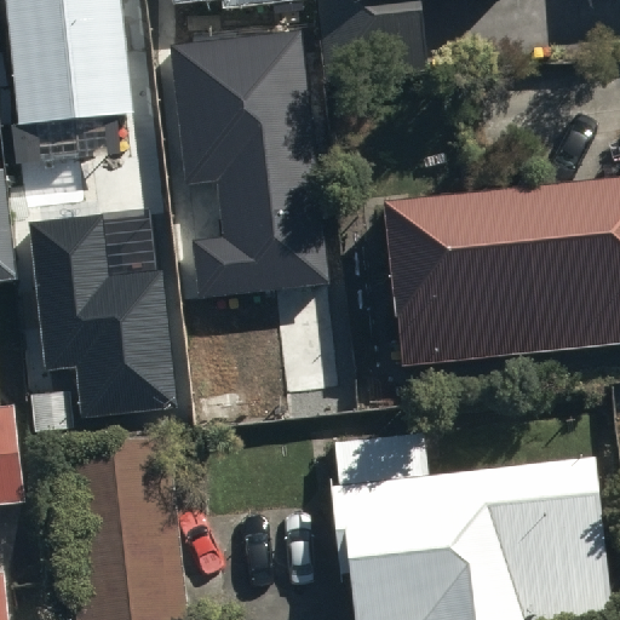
[(118,0),(4,0),(19,125),(130,113),(118,0)]
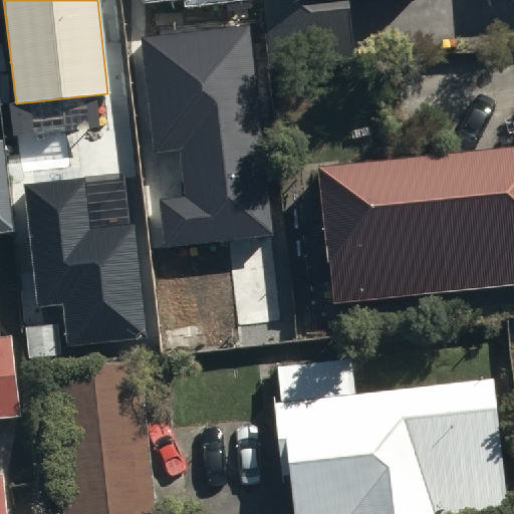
[(139,0),(142,20),(248,7),(247,0),(139,0)]
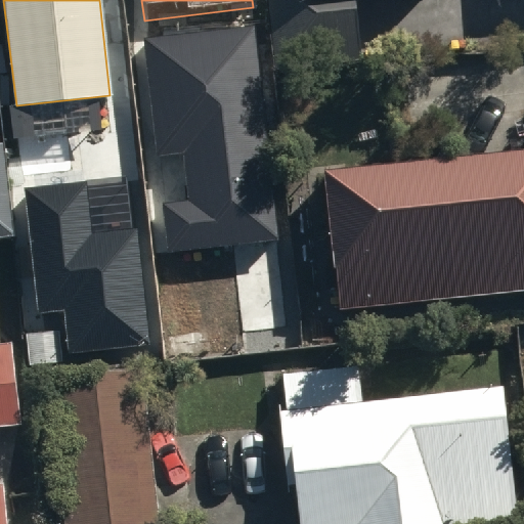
[(288,0),(290,11),(365,4),(364,0),(288,0)]
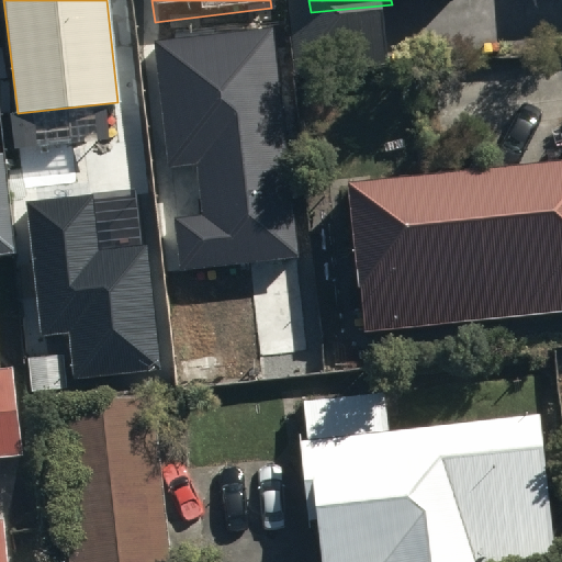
[(272,30),(155,43),(169,166),(194,164),(200,212),(175,214),(180,268),(299,254),(272,30)]
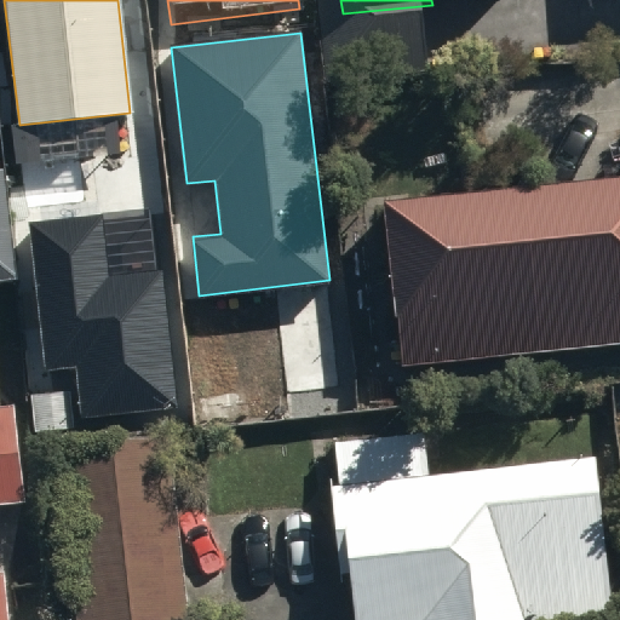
[(0,280),(11,280),(0,187),(0,280)]
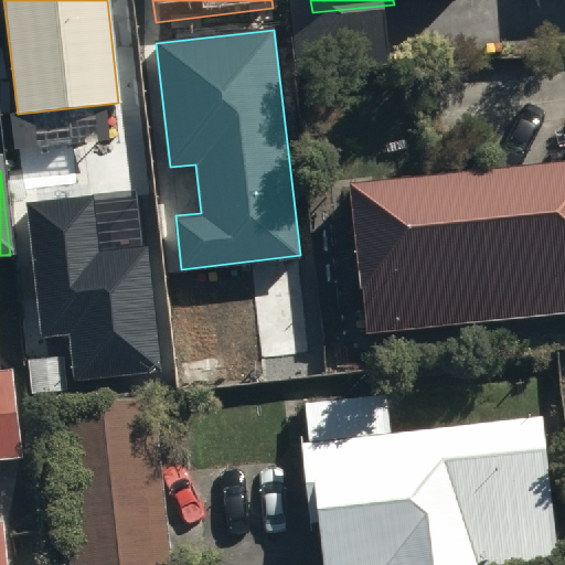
[(564,187),(343,208),(356,341),(564,321),(564,187)]
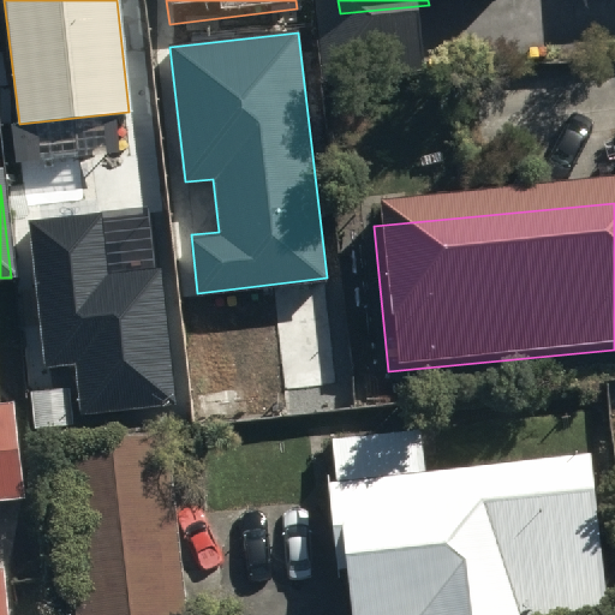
[(151,204),(27,220),(43,363),(73,359),(79,416),(175,405),(151,204)]
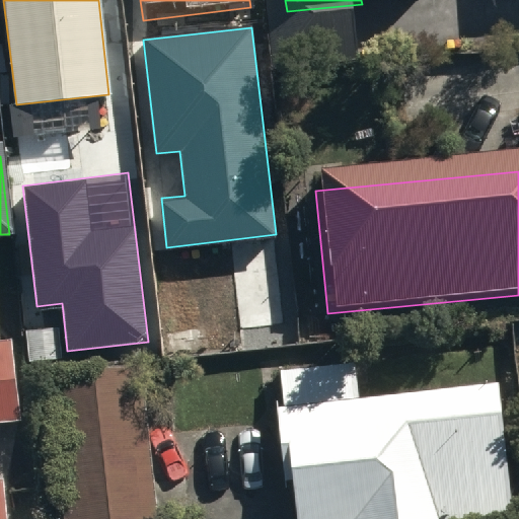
[(5,348),(0,347),(0,434),(13,433),(5,348)]
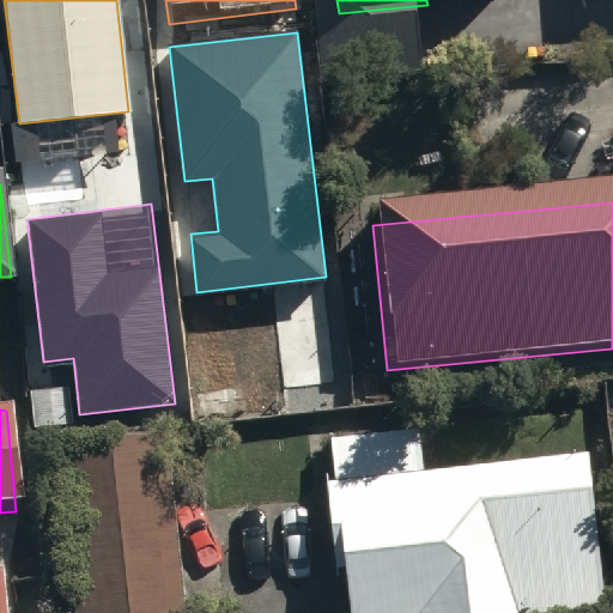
[(176,612),(159,432),(46,443),(61,612),(176,612)]
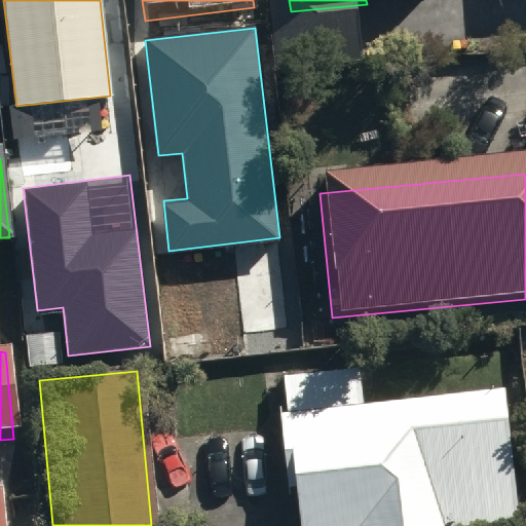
[(348,375),(274,382),(288,525),(509,525),(497,404),(352,417),(348,375)]
